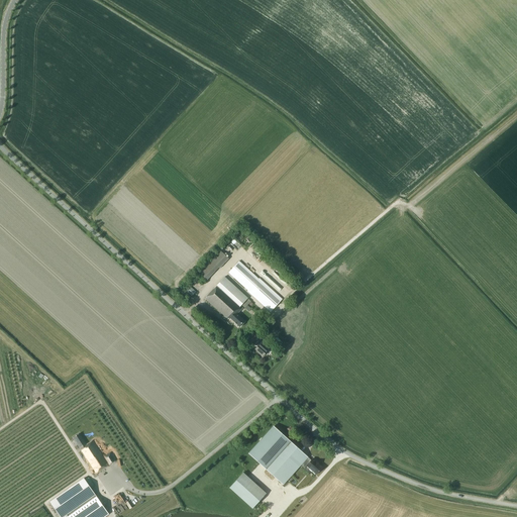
[(197,273),(206,281),(219,268),(219,269),(229,259),(220,250),(215,255),(214,254),(197,273)]
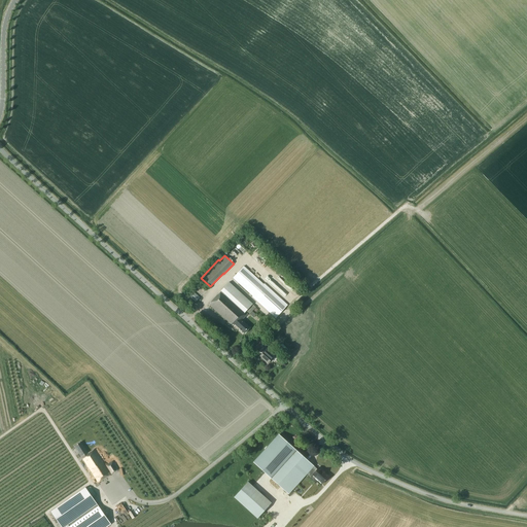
[(244,266),(233,278),(276,317),(287,306),(244,266)]
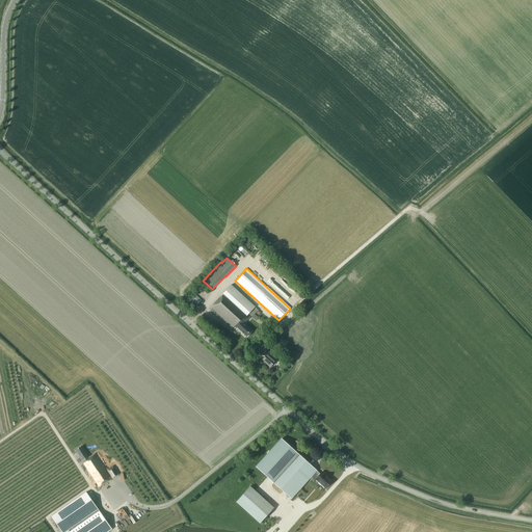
[(250,316),(248,314),(255,307),(231,285),(211,308),(232,327),(233,326),(235,328),(236,326),(241,331),(243,334),(247,337),(253,330),(244,323),(250,317),(250,316)]
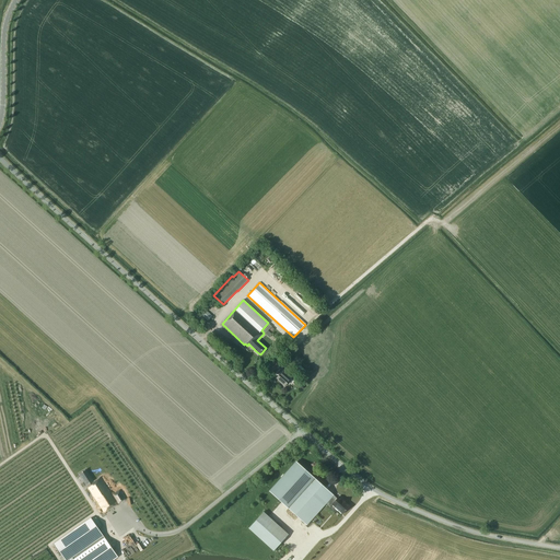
[(205,310),(200,314),(208,321),(212,316),(205,310)]
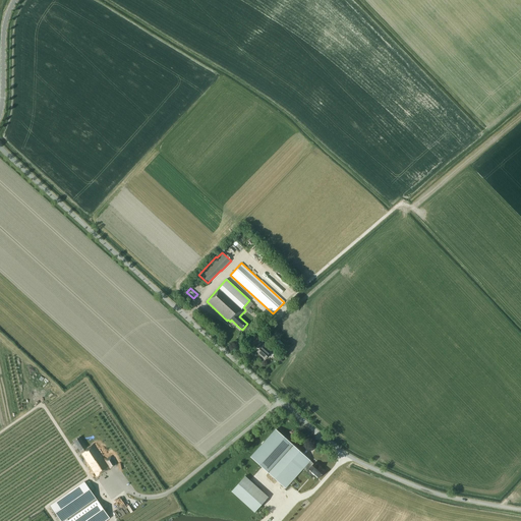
[(249,300),(243,307),(247,310),(253,303),(249,300)]
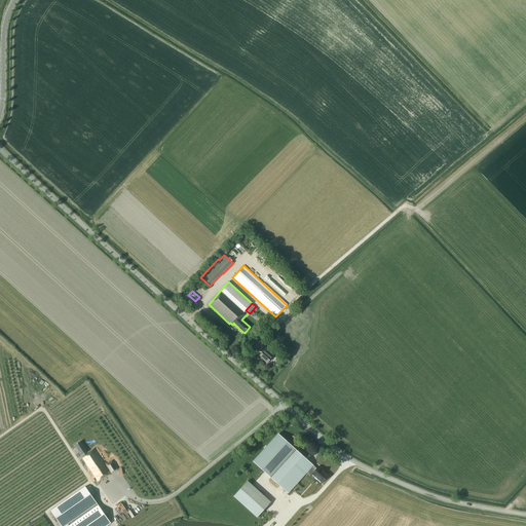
[(267,363),(272,357),(265,350),(266,348),(264,347),(264,346),(262,344),(257,349),(260,351),(261,351),(262,352),(259,355),(267,363)]
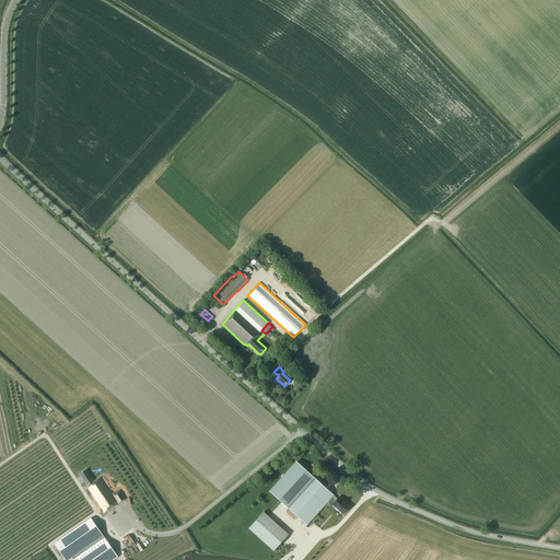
[(296,462),(270,492),(306,525),(330,499),(334,502),(333,504),(342,514),(349,506),(339,497),(337,499),(296,462)]
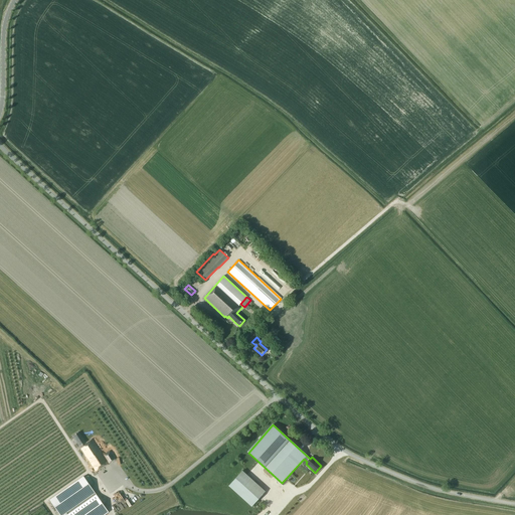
[(96,473),(116,460),(111,452),(104,456),(93,439),(87,444),(79,432),(73,436),(81,448),(80,449),(96,473)]
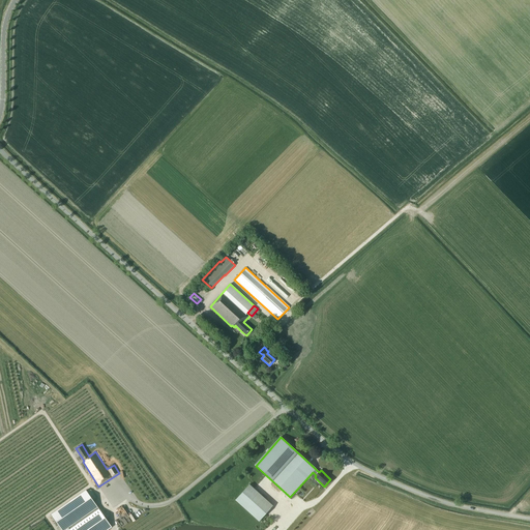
[(273,505),(249,484),(235,500),(259,521),(273,505)]
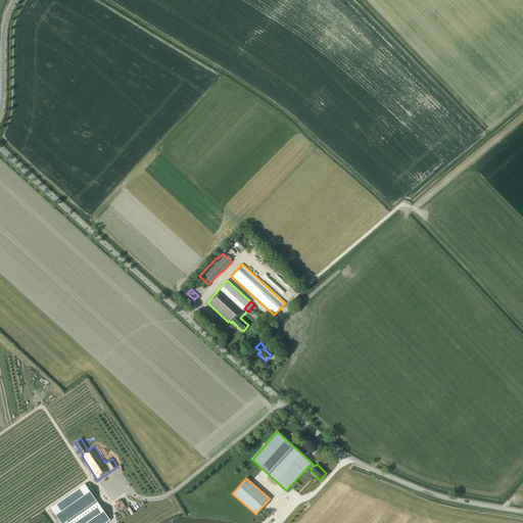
[(50,508),(60,522),(105,522),(110,520),(92,493),(94,492),(94,490),(90,483),(88,483),(86,484),(85,483),(50,508)]
